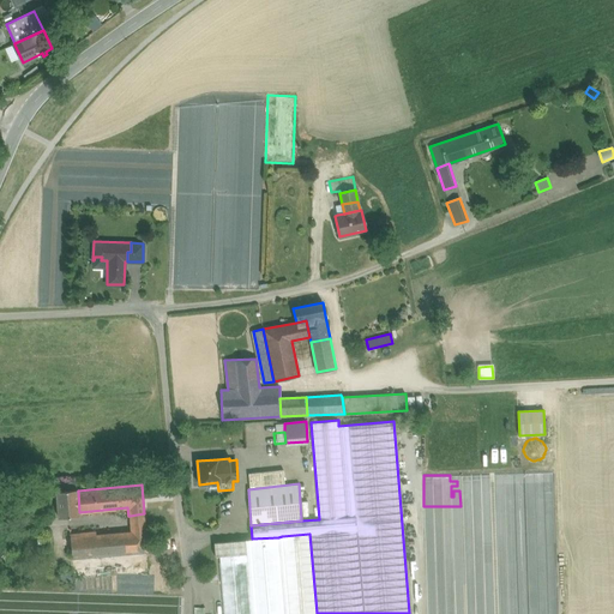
[(78,488),(56,491),(59,517),(80,515),(79,512),(78,491),(78,488)]
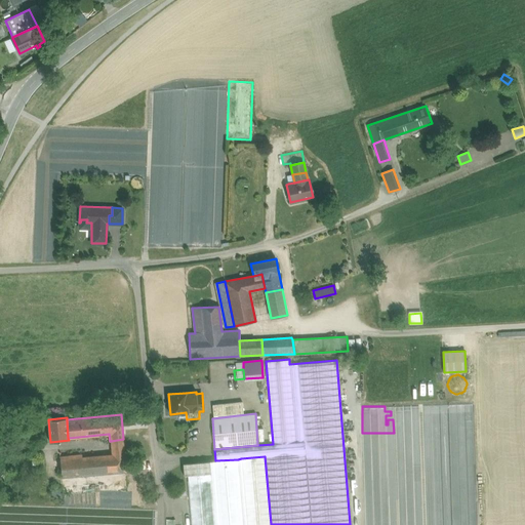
[(123,439),(111,441),(113,454),(103,454),(105,474),(125,472),(123,439)]
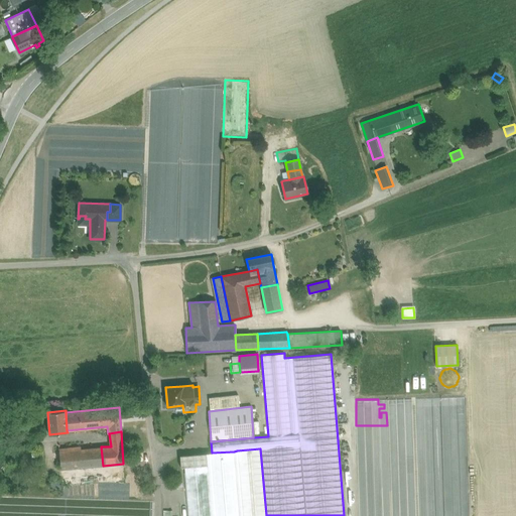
[(103,466),(101,446),(81,448),(81,445),(68,447),(68,449),(59,450),(60,469),(98,466),(103,466)]
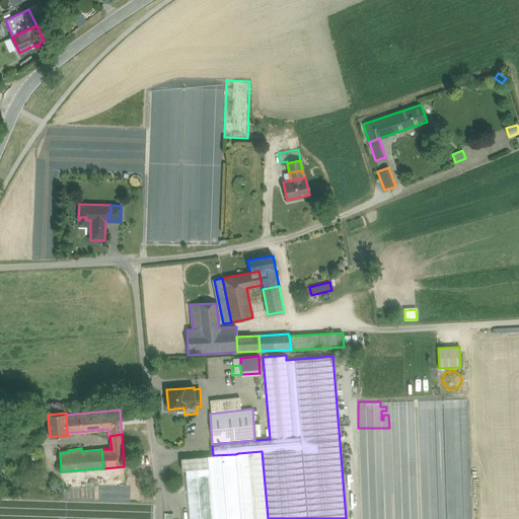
[(268,518),(262,451),(238,453),(243,518),(268,518)]
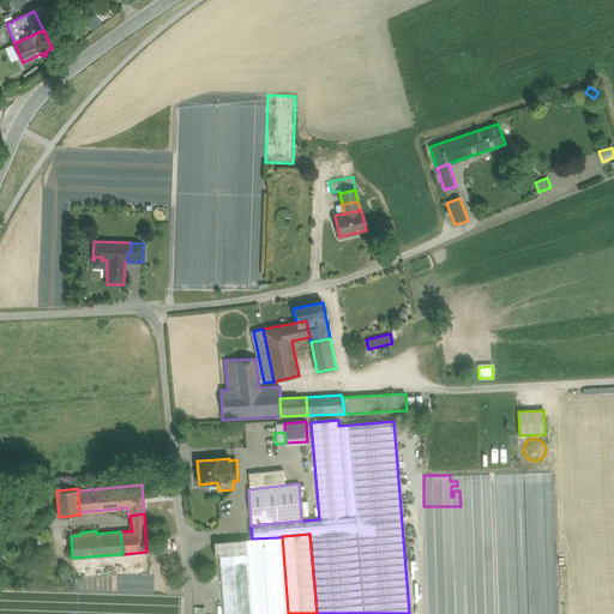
[(252,539),(251,540),(256,613),(284,613),(278,537),(252,539)]
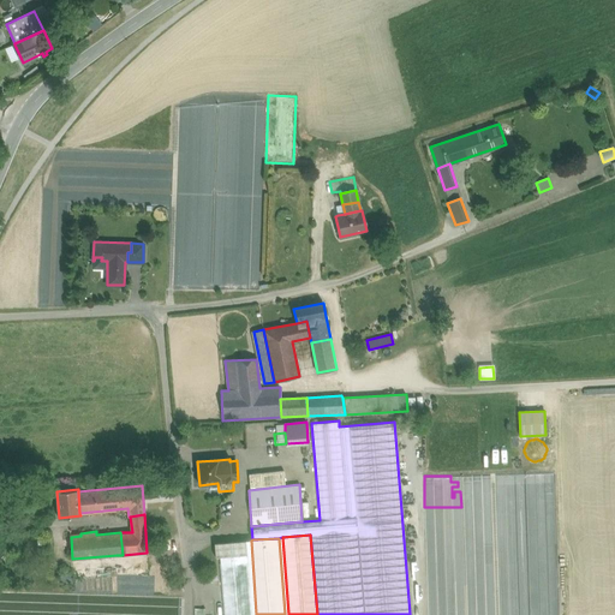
[(251,614),(246,541),(219,543),(224,614),(251,614)]
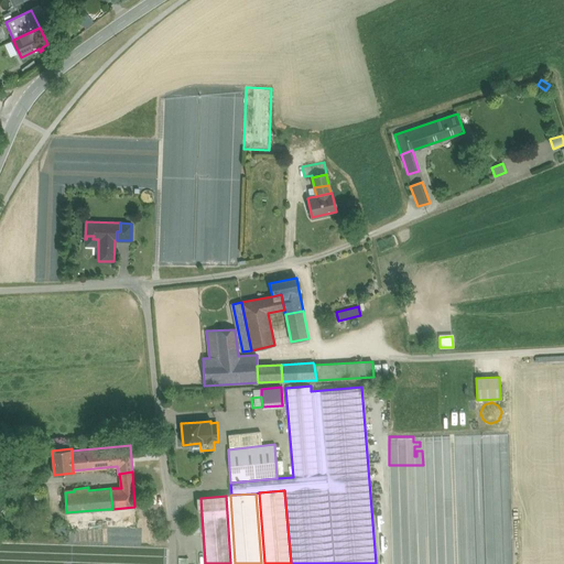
[(112,509),(107,509),(107,519),(136,517),(134,507),(112,509)]
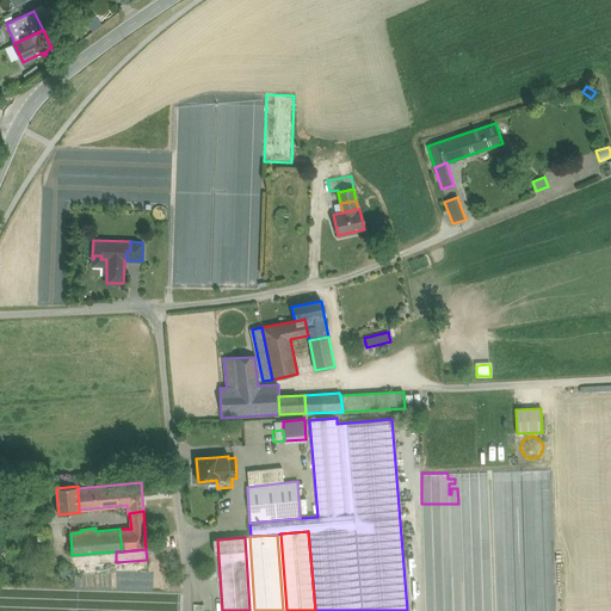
[(116,551),(72,555),(74,578),(148,572),(147,560),(116,562),(116,551)]
